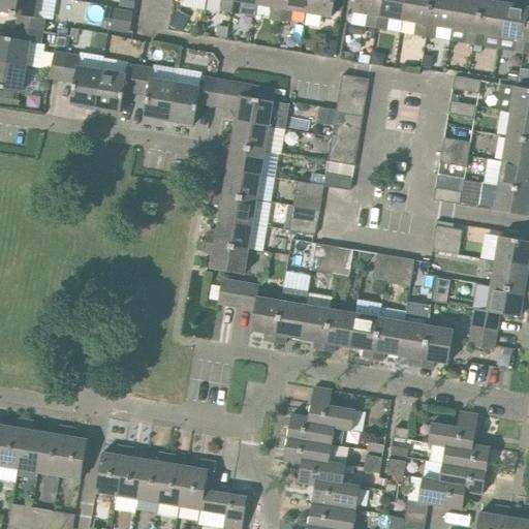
[(35,18),(37,0),(0,0),(0,12),(19,16),(17,28),(42,32),(45,20),(35,18)]
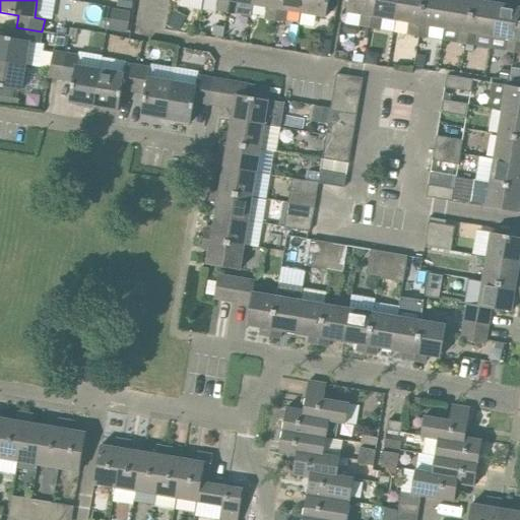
[(132,0),(117,0),(117,6),(131,9),(132,0)]
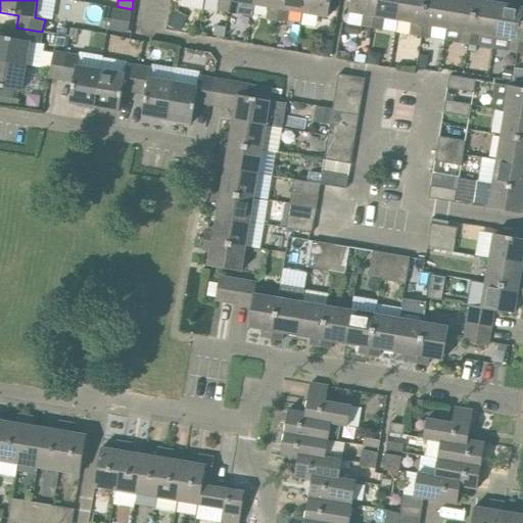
[(229,13),(230,0),(220,0),(219,11),(229,13)]
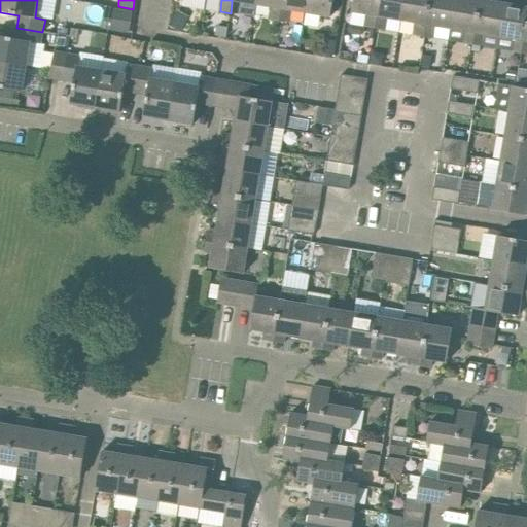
[(257,5),(257,0),(232,0),(231,13),(241,15),(243,3),(257,5)]
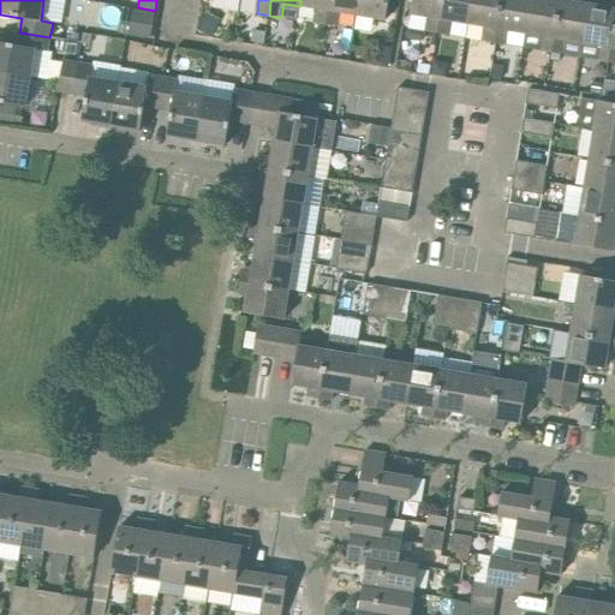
[(326,25),(329,0),(300,0),(300,6),(316,9),(314,23),(326,25)]
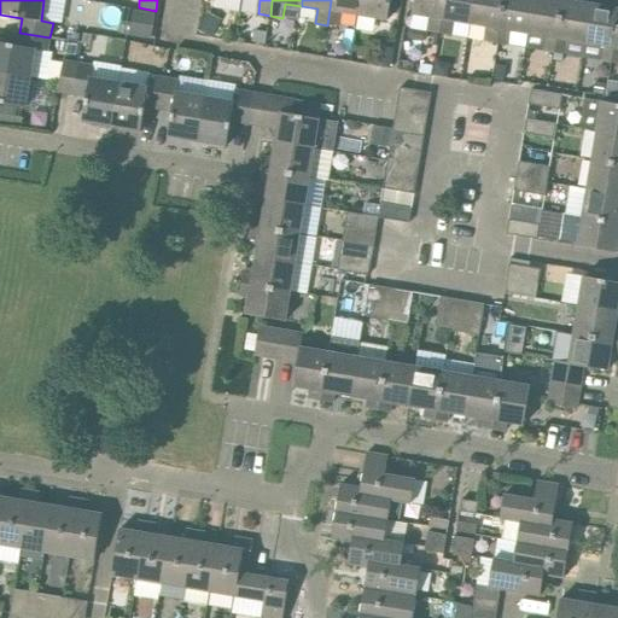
[(359,16),(361,0),(331,0),(327,25),(339,28),(342,13),(359,16)]
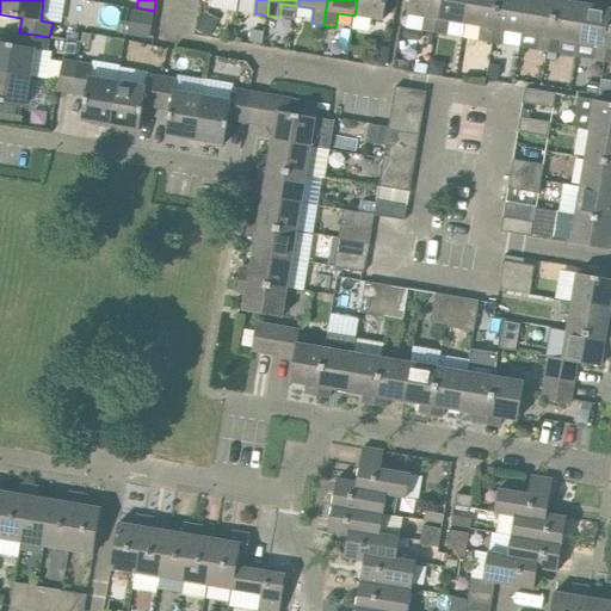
[(357,0),(355,16),(383,20),(387,0),(357,0)]
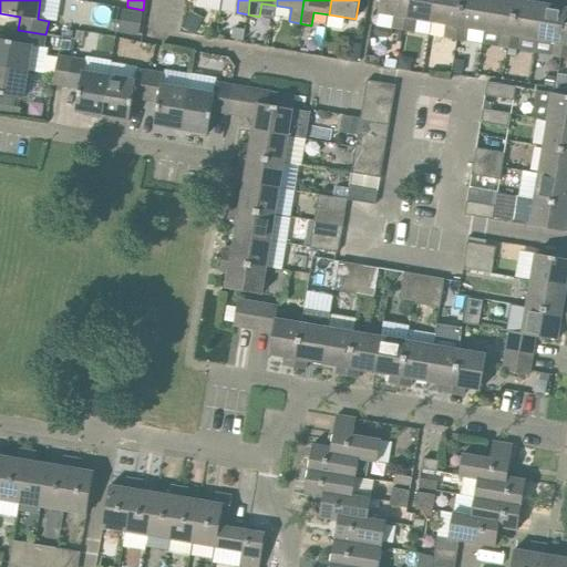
[(403,31),(408,0),(380,0),(379,13),(394,16),(392,30),(403,31)]
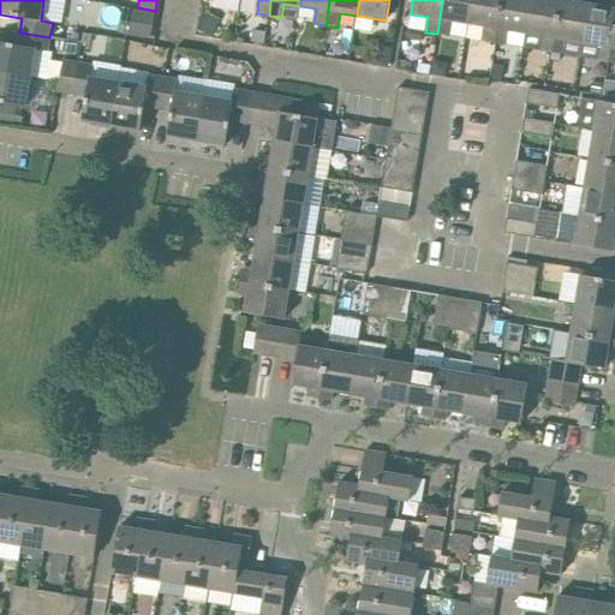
[(469,24),(472,0),(442,0),(437,34),(449,36),(452,22),(469,24)]
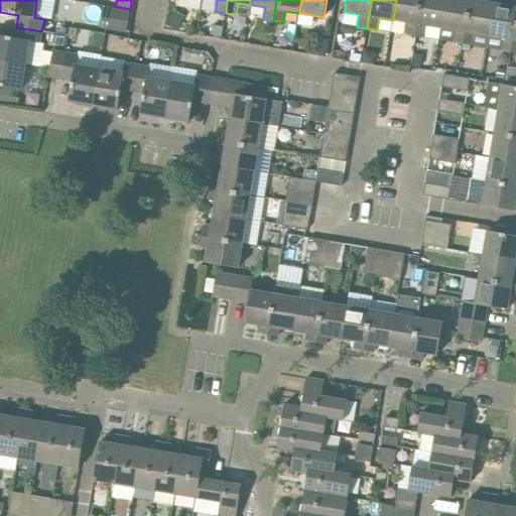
[(415,36),(420,0),(396,0),(393,20),(407,22),(405,35),(415,36)]
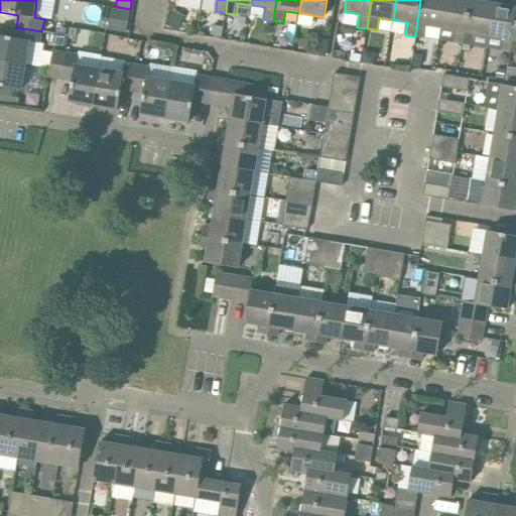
[(440,28),(445,0),(420,0),(415,36),(424,38),(426,26),(440,28)]
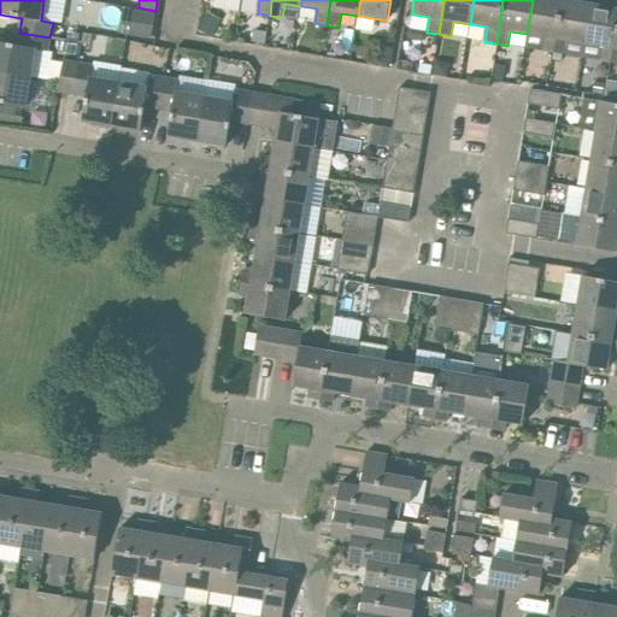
[(553,53),(562,0),(533,0),(527,34),(544,36),(541,52),(553,53)]
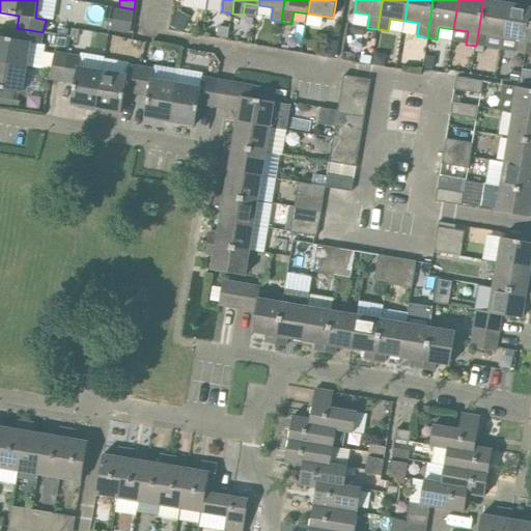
[(503,37),(508,4),(494,2),(494,0),(483,0),(476,46),(486,48),(488,35),(503,37)]
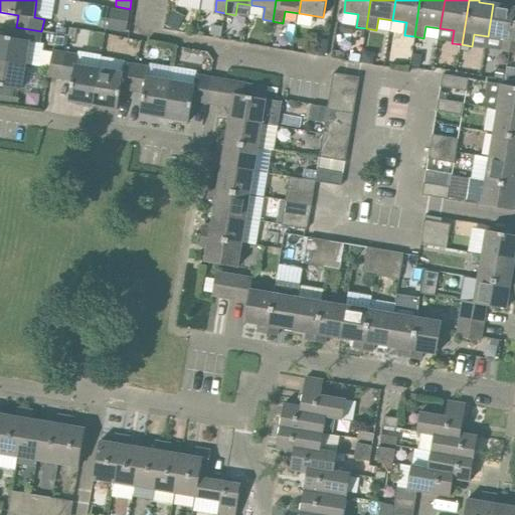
[(510,52),(514,18),(514,0),(508,0),(507,6),(493,4),(488,36),(502,38),(500,51),(510,52)]
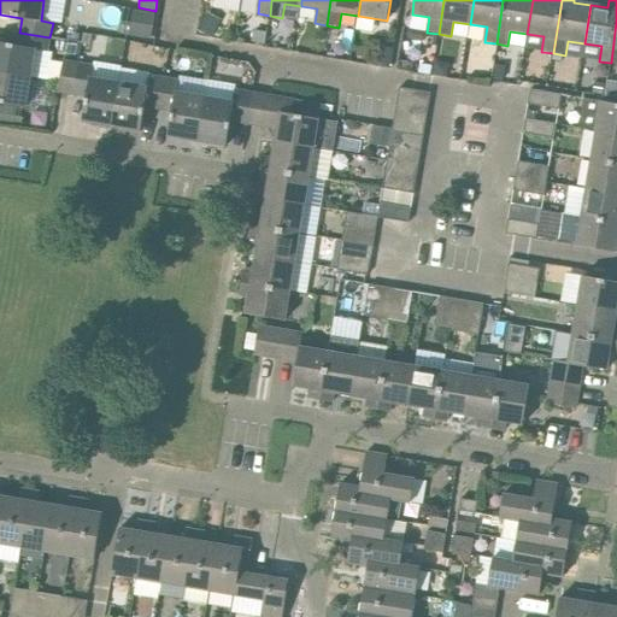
[(154,15),(123,9),(118,33),(151,39),(154,15)]
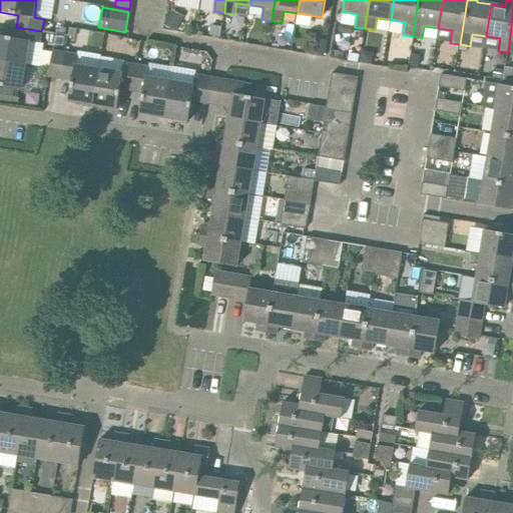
[(183,16),(172,10),(164,25),(175,31),(183,16)]
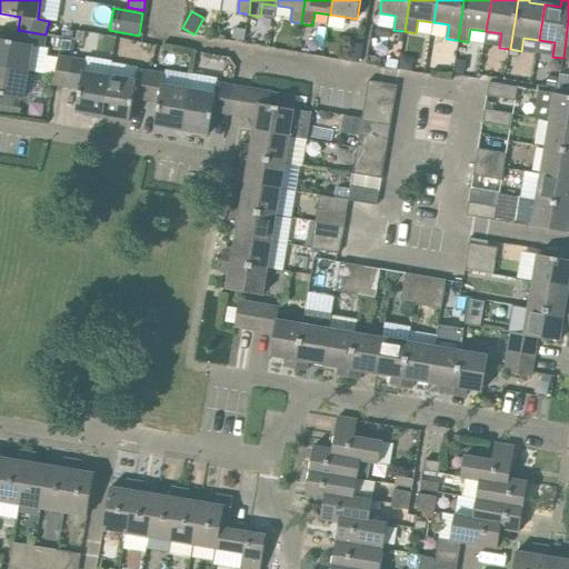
[(245,30),(233,28),(231,38),(243,40),(245,30)]
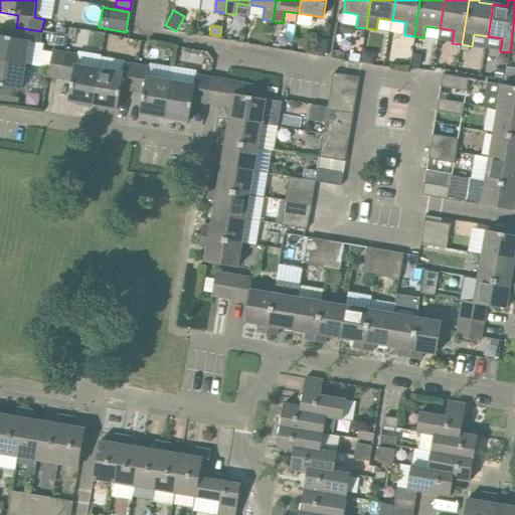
[(39,43),(41,31),(16,27),(14,38),(0,35),(0,60),(26,65),(30,42),(39,43)]
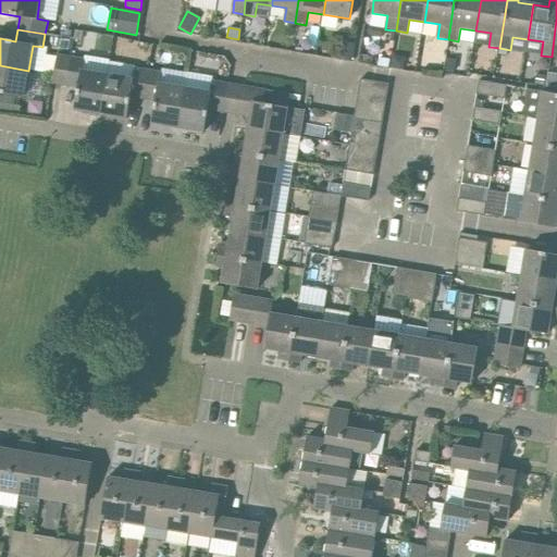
[(70,41),(61,39),(59,51),(67,53),(70,41)]
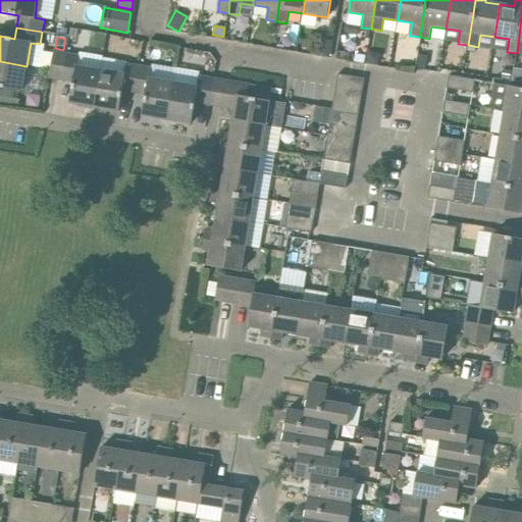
[(332,41),(318,39),(315,53),(329,56),(332,41)]
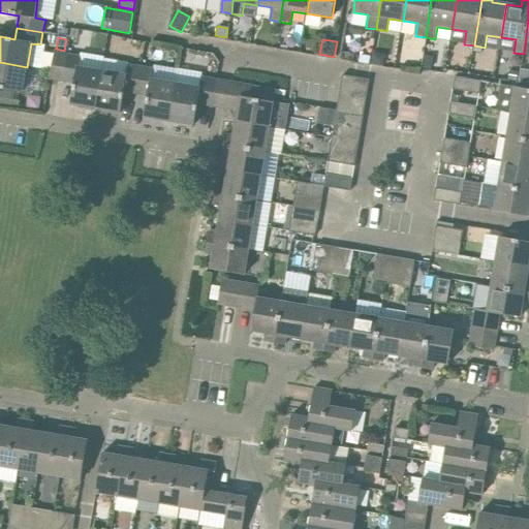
[(162,51),(160,62),(178,64),(179,54),(162,51)]
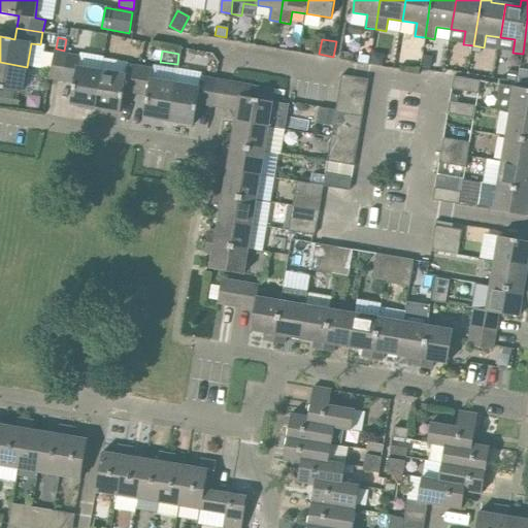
[(63,81),(67,55),(55,53),(50,79),(63,81)]
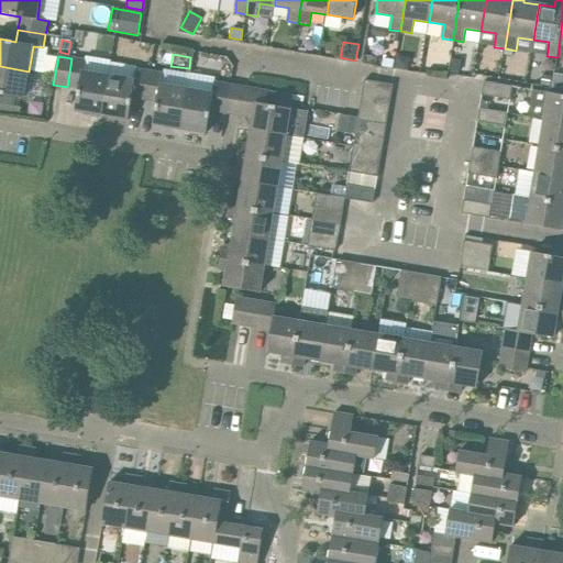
[(409,63),(405,57),(397,56),(395,68),(407,70),(409,63)]
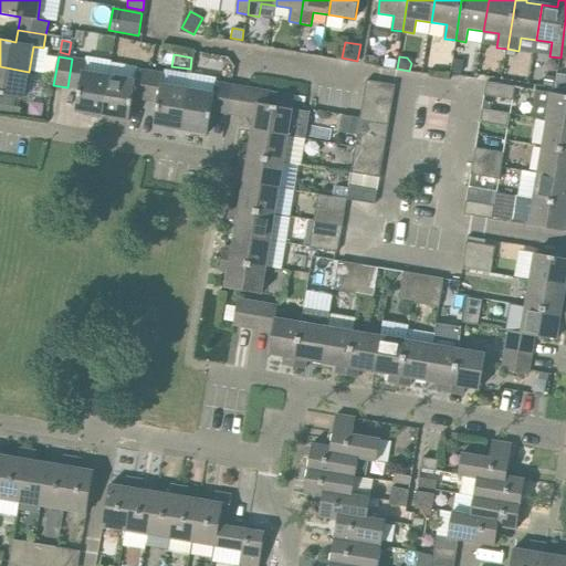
[(103,116),(109,76),(84,72),(85,61),(72,59),(67,87),(80,90),(75,112),(103,116)]
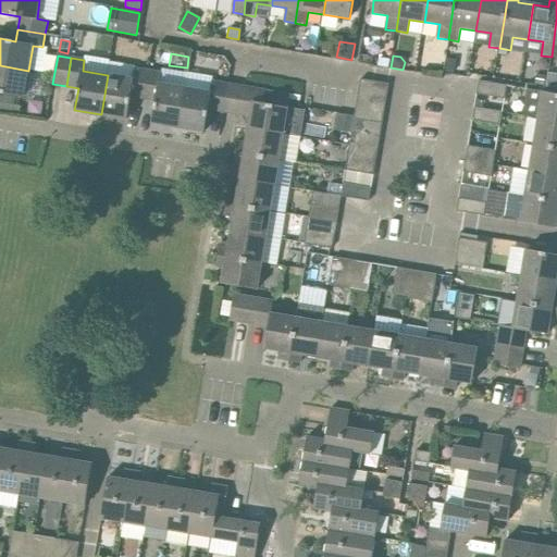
[(390,59),(379,58),(378,65),(388,67),(390,59)]
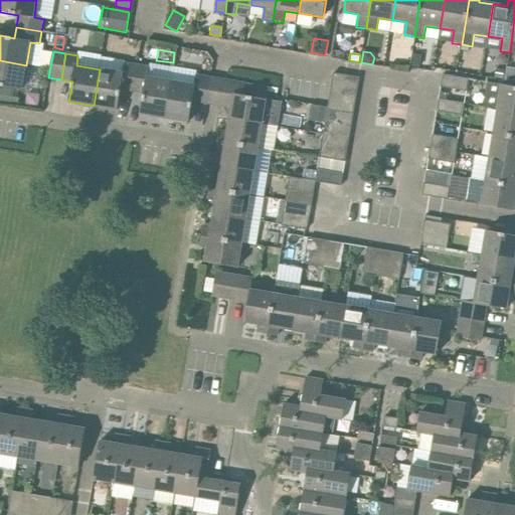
[(419,67),(421,55),(413,54),(411,66),(419,67)]
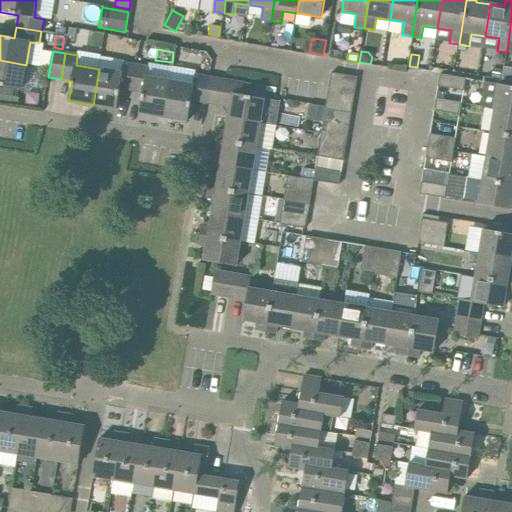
[(22,89),(26,65),(0,60),(0,85),(0,86),(13,88),(22,89)]
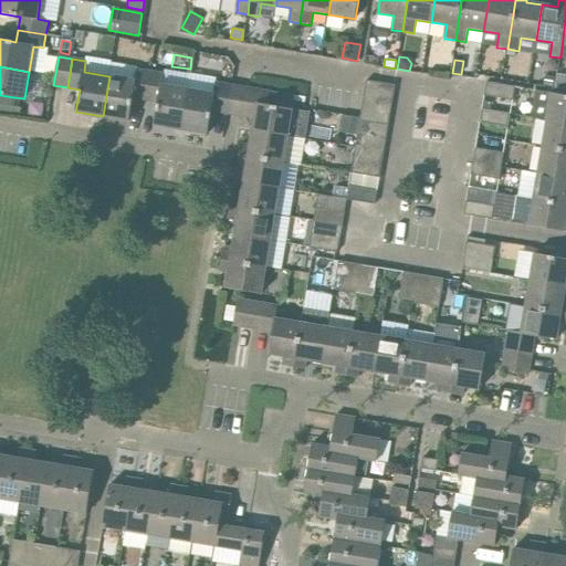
[(146,101),(150,72),(137,70),(135,81),(109,76),(103,116),(129,122),(133,98),(146,101)]
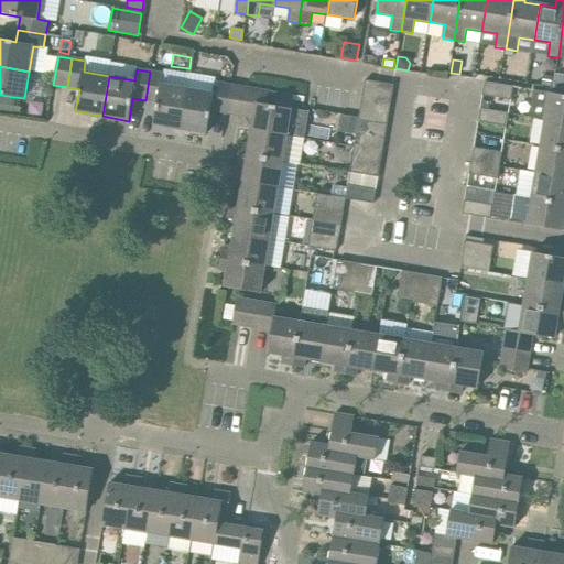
[(181,130),(187,89),(162,85),(163,74),(150,72),(145,100),(158,102),(153,125),(181,130)]
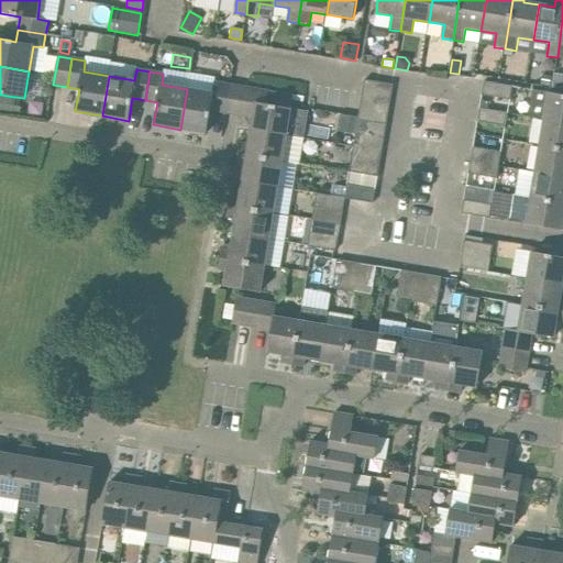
[(552,77),(543,76),(542,85),(550,87),(552,77)]
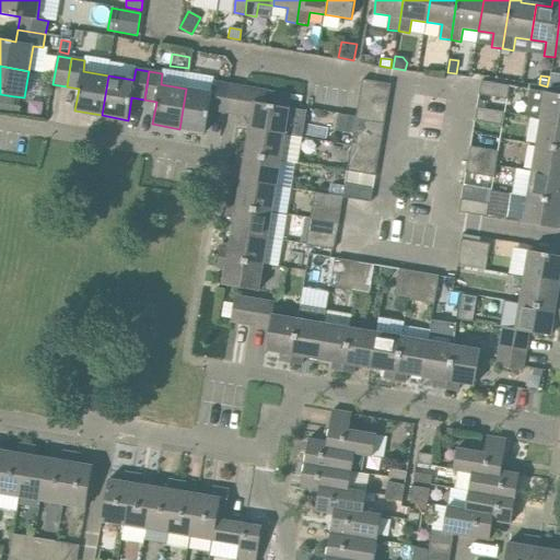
[(361,93),(388,97),(391,84),(363,80),(361,93)]
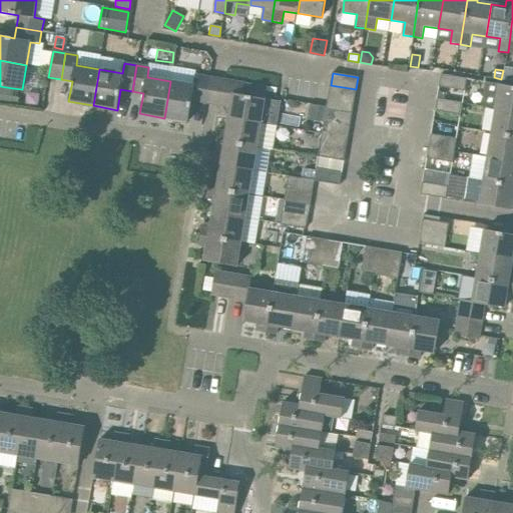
[(465,91),(467,79),(441,74),(439,87),(465,91)]
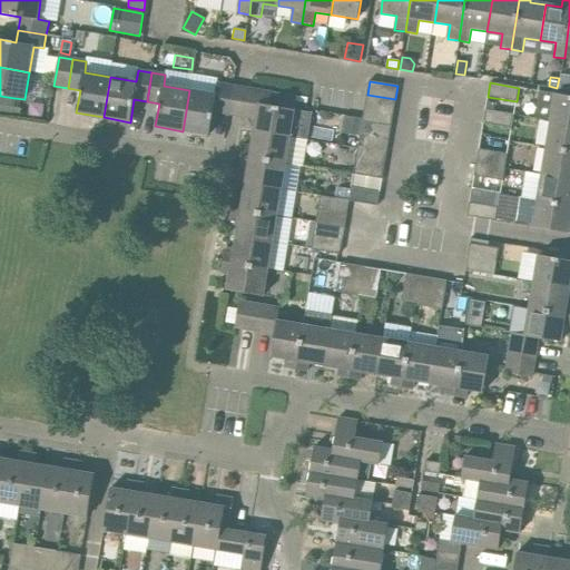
[(247,118),(252,89),(217,84),(215,95),(189,90),(183,131),(209,136),(214,112),(247,118)]
